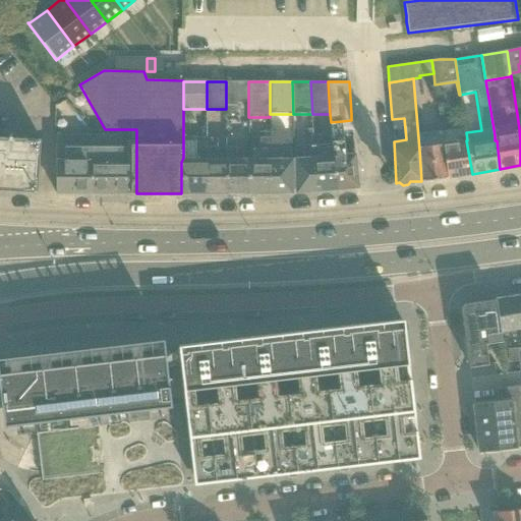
[(342,121),(331,122),(332,131),(333,145),(336,189),(357,187),(354,155),(354,149),(344,150),(343,131),(342,121)]
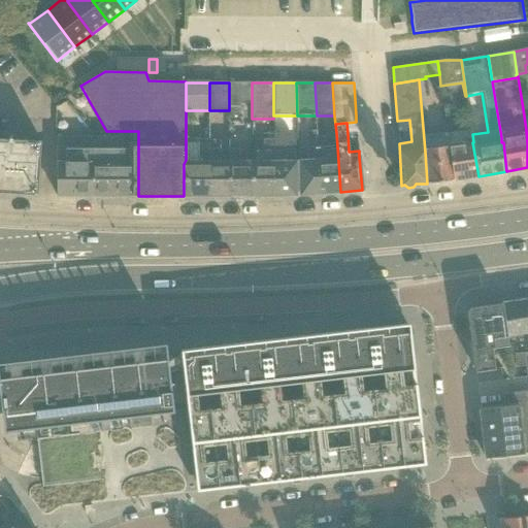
[(306,147),(299,147),(299,162),(300,174),(300,195),(322,193),(317,139),(316,130),(305,131),(307,147),(306,147)]
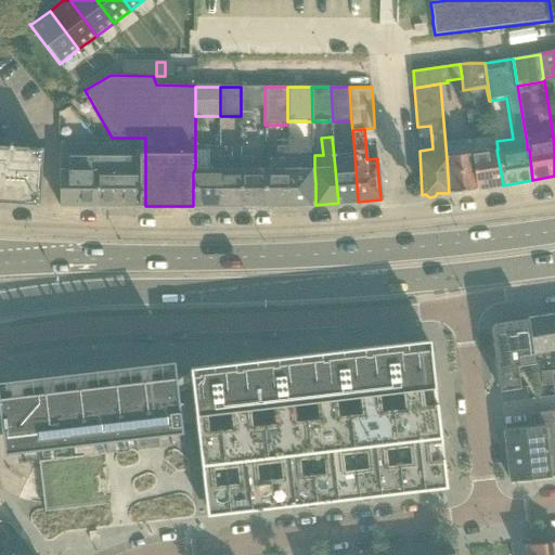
[(288,139),(288,146),(288,205),(310,205),(310,151),(307,145),(300,139),(288,139)]
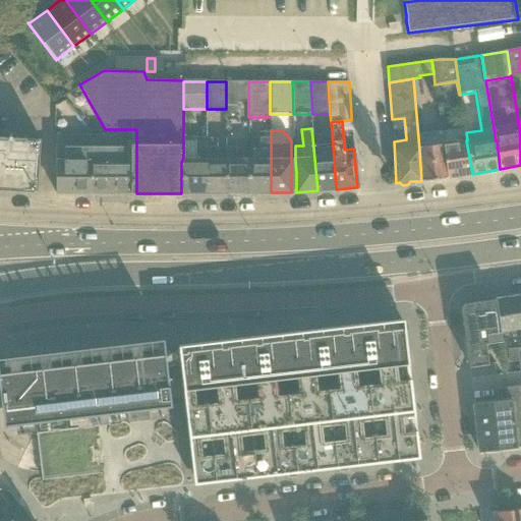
[(56,192),(56,193),(59,193),(59,191),(70,191),(70,193),(91,193),(91,134),(56,134),(56,192)]
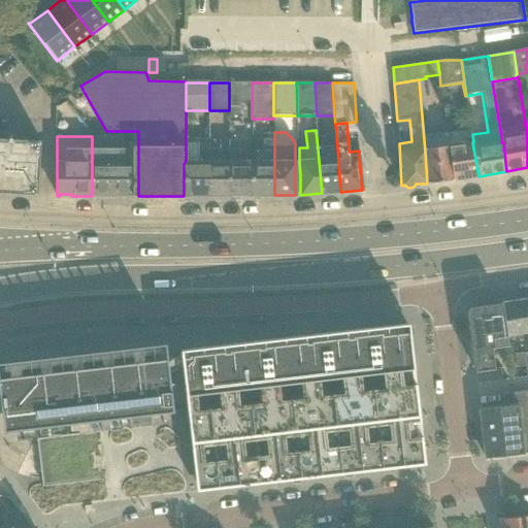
[(92,136),(92,196),(111,196),(111,140),(111,139),(111,136),(92,136)]
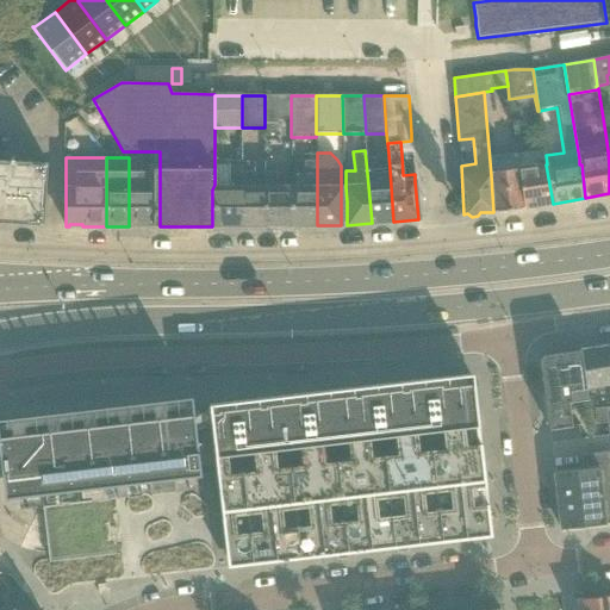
[(129,162),(129,226),(160,226),(160,203),(160,174),(160,173),(142,173),(142,161),(142,157),(129,157),(129,161),(129,162)]
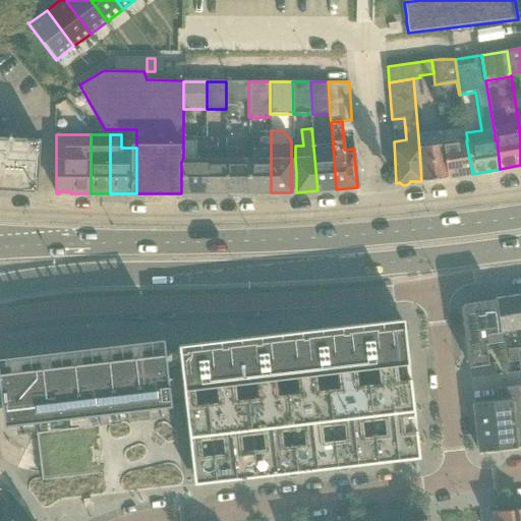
[(0,185),(38,188),(41,139),(0,136),(0,185)]
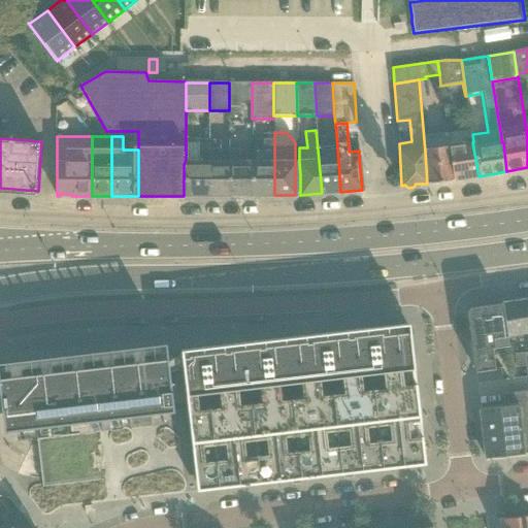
[(327,138),(317,139),(322,193),(340,192),(337,146),(335,146),(328,146),(327,138)]
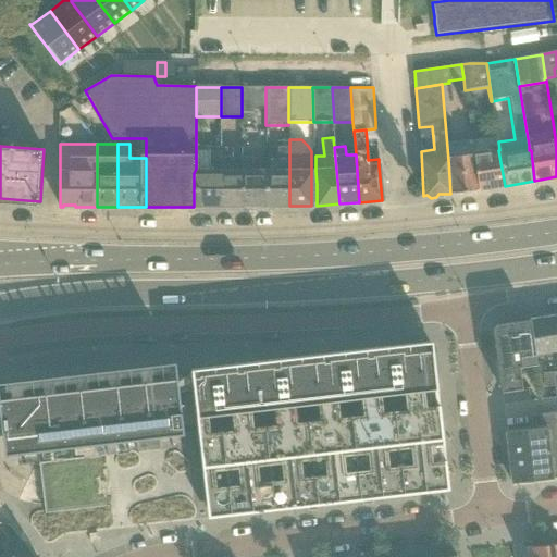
[(289,147),(277,147),(277,157),(268,157),(268,206),(289,206),(289,147)]
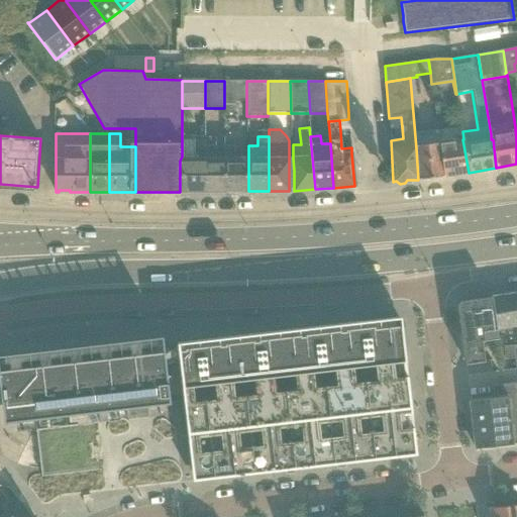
[(182,157),(180,161),(180,192),(184,192),(205,191),(205,137),(194,137),(182,137),(182,157)]
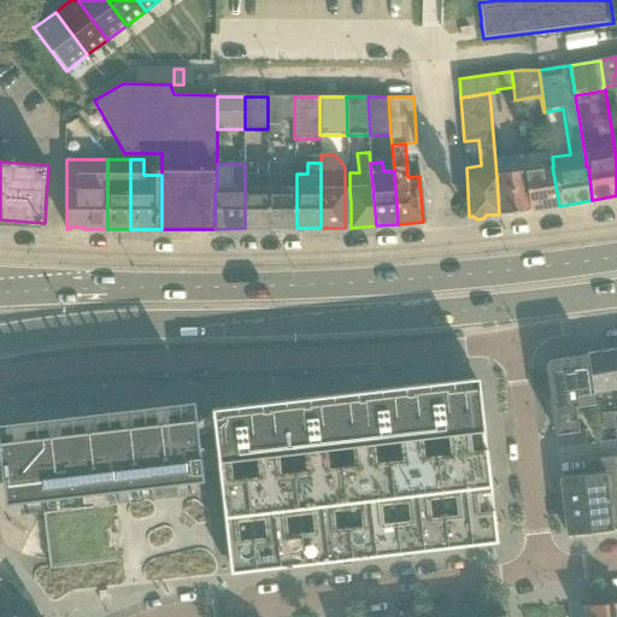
[(257,164),(245,164),(245,228),(268,228),(268,175),(266,175),(257,175),(257,164)]
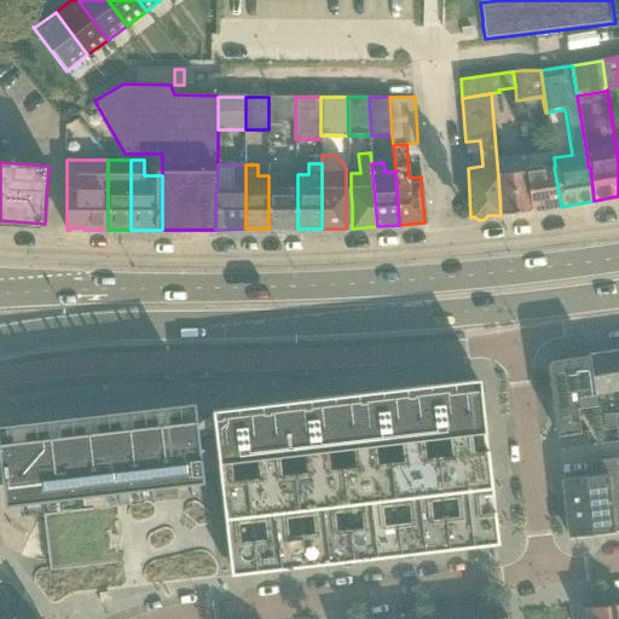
[(554,167),(526,171),(532,212),(561,207),(554,167)]
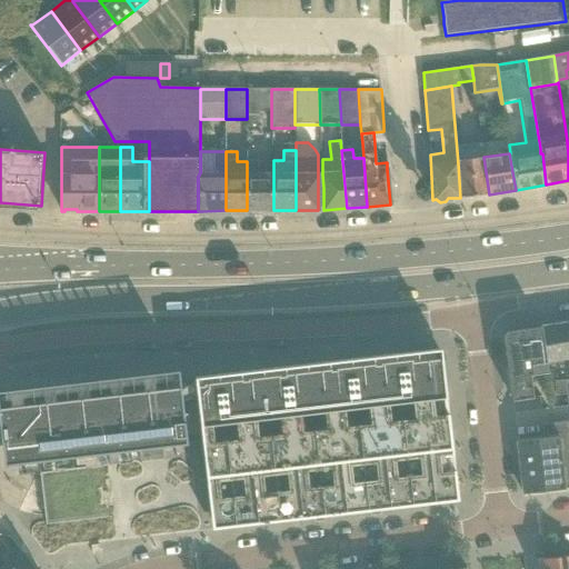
[(483,159),(458,163),(460,198),(475,197),(489,195),(483,157),(483,159)]
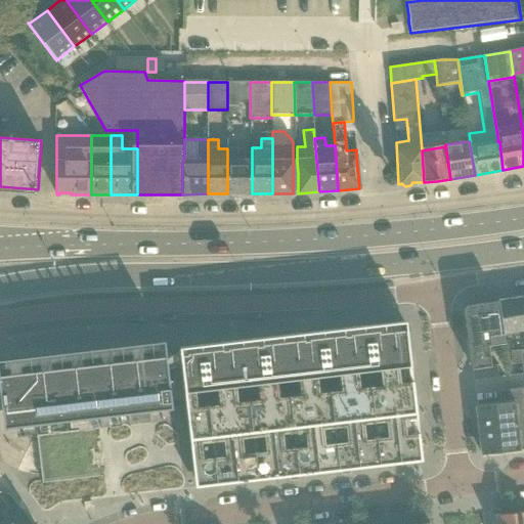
[(248,147),(227,147),(227,148),(227,193),(248,193),(248,173),(248,160),(248,147)]
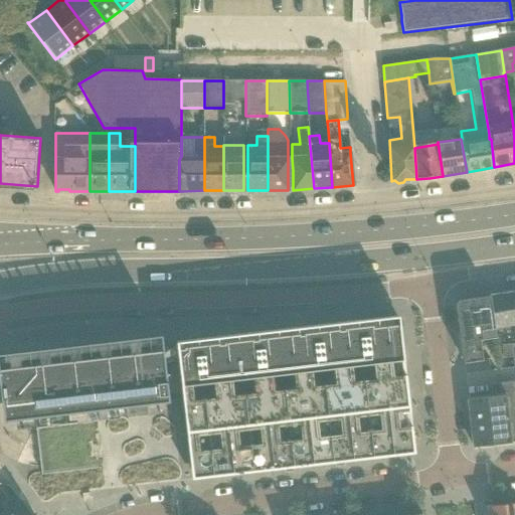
[(514,293),(493,296),(498,328),(501,327),(514,325),(514,342),(511,343),(514,368),(514,367),(514,293)]
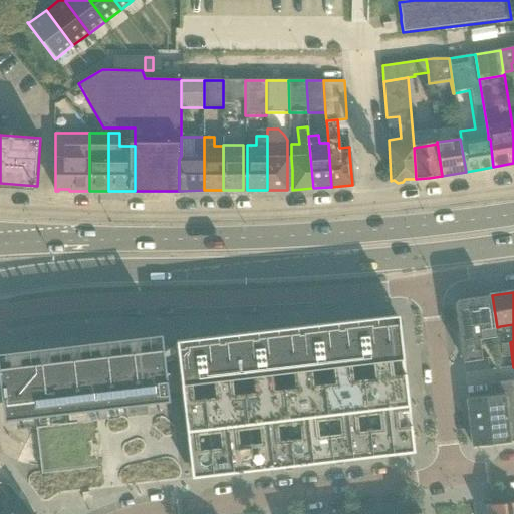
[(455,304),(463,362),(481,359),(482,359),(479,337),(482,337),(480,328),(493,326),(494,326),(490,295),(489,296),(458,300),(455,304)]
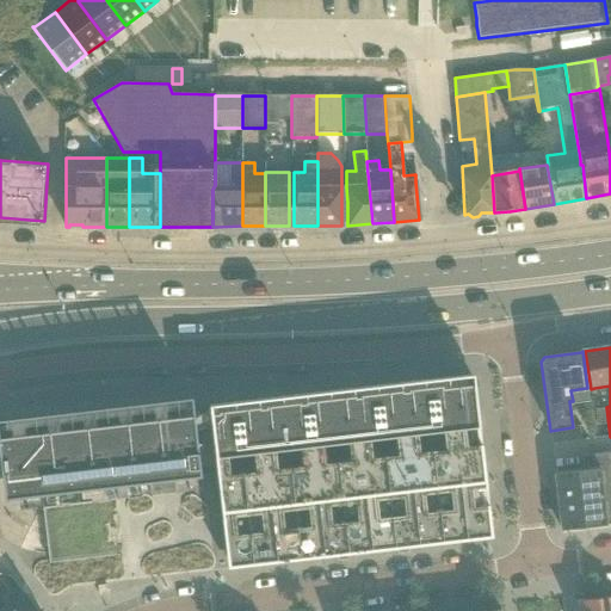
[(474,375),(426,381),(399,383),(390,384),(364,388),(355,389),(328,392),(319,393),(292,396),(283,397),(257,400),(248,401),(221,405),(213,406),(193,407),(192,397),(32,417),(0,419),(0,463),(2,482),(4,499),(42,495),(201,476),(202,476),(217,474),(227,559),(228,569),(252,566),(469,541),(493,538),(492,529),(474,382),(474,375)]
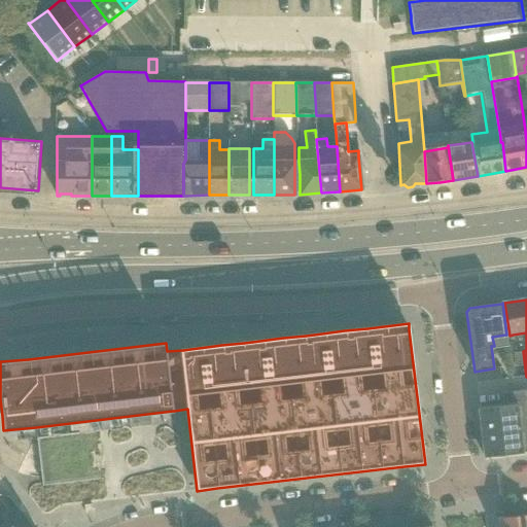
[(523,352),(514,353),(515,366),(524,365),(523,352)]
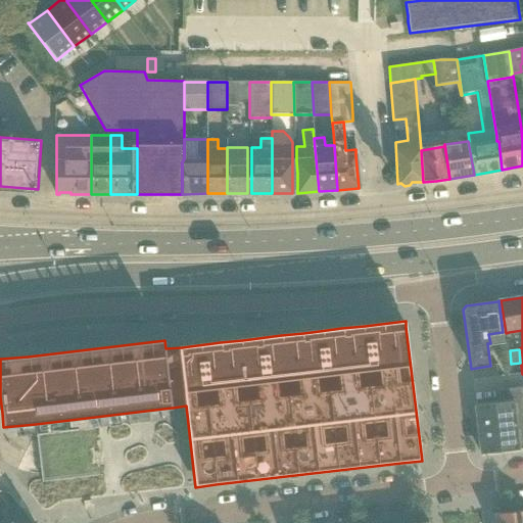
[(500,402),(475,406),(478,430),(522,424),(522,387),(497,390),(500,402)]
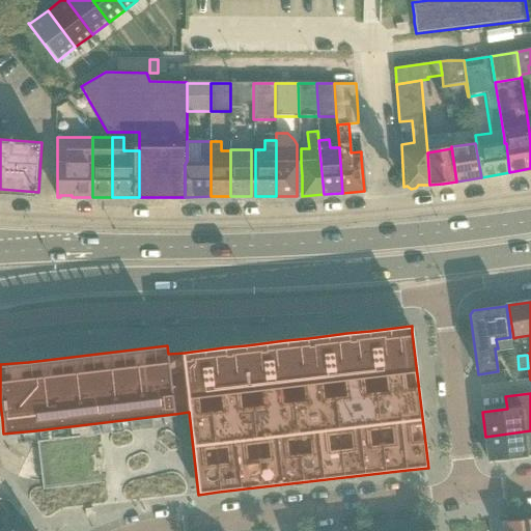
[(530,430),(485,437),(488,462),(530,455),(530,430)]
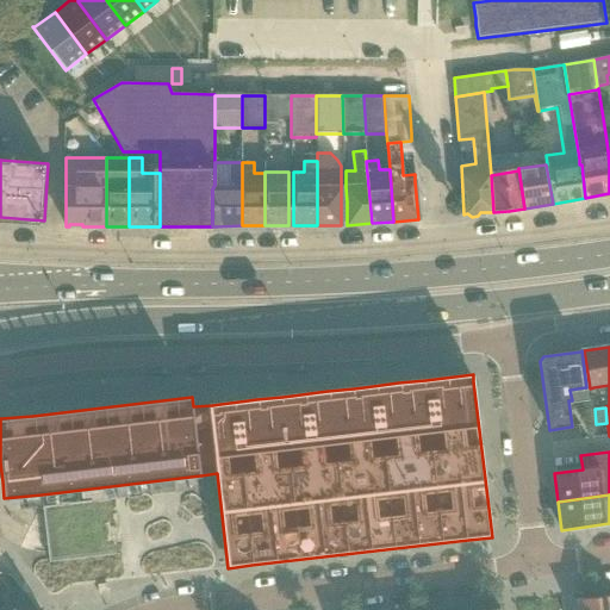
[(37,609),(24,592),(2,608),(4,609),(37,609)]
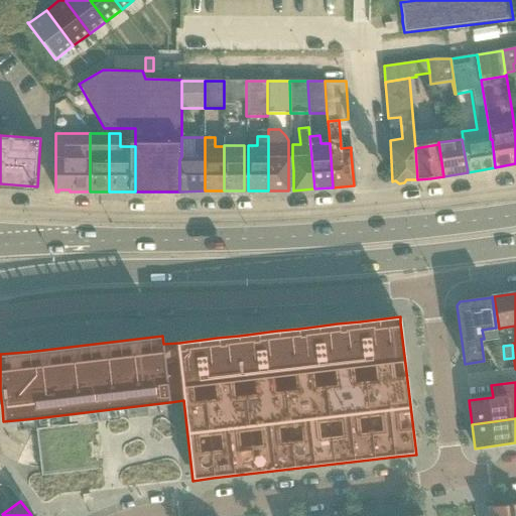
[(515,515),(515,504),(489,508),(489,515),(515,515)]
